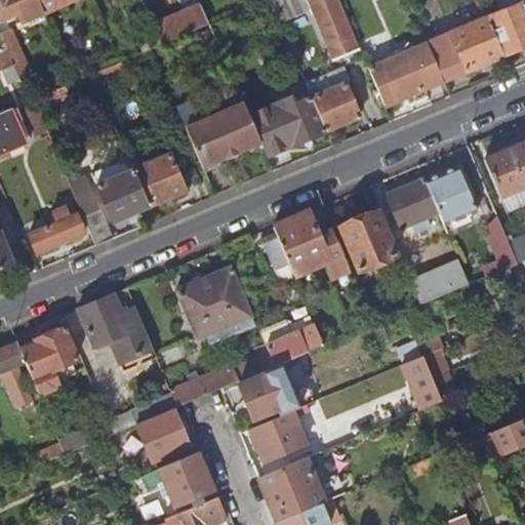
[(0,0),(0,17),(1,22),(0,22),(0,31),(1,34),(15,66),(27,90),(37,86),(7,19),(21,14),(25,22),(46,12),(40,0),(0,0)]
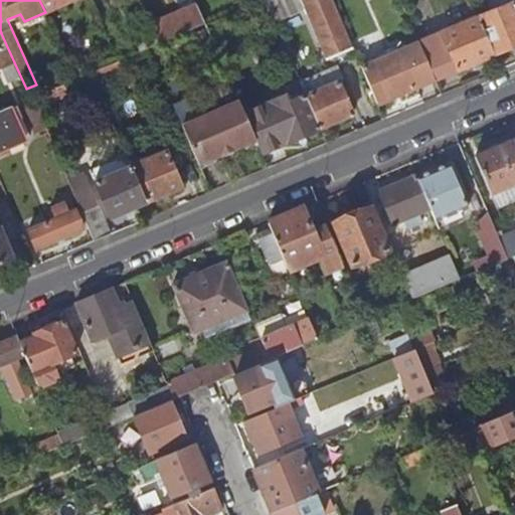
[(39,0),(45,12),(45,13),(73,0),(39,0)]
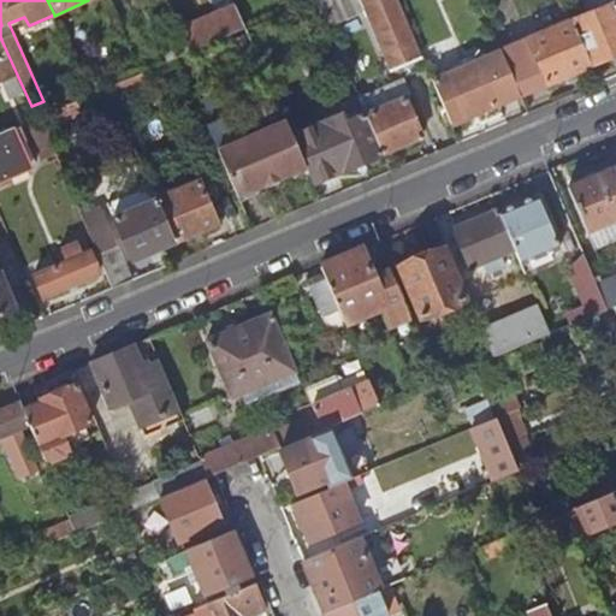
[(318,0),(319,0),(324,13),(354,0),(318,0)]
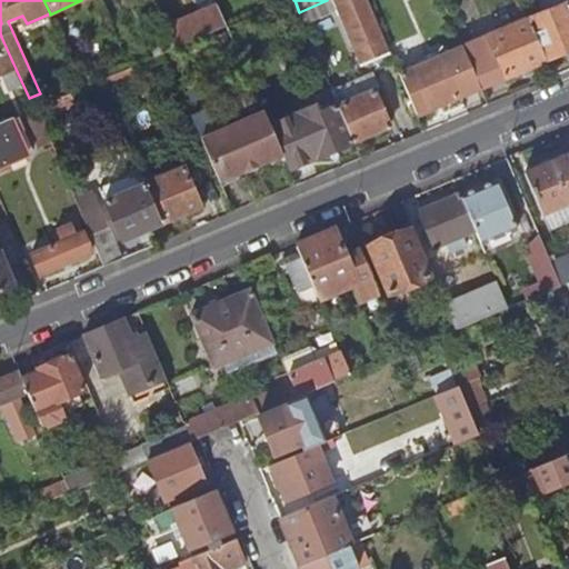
[(335,0),(363,67),(392,55),(369,0),(335,0)]
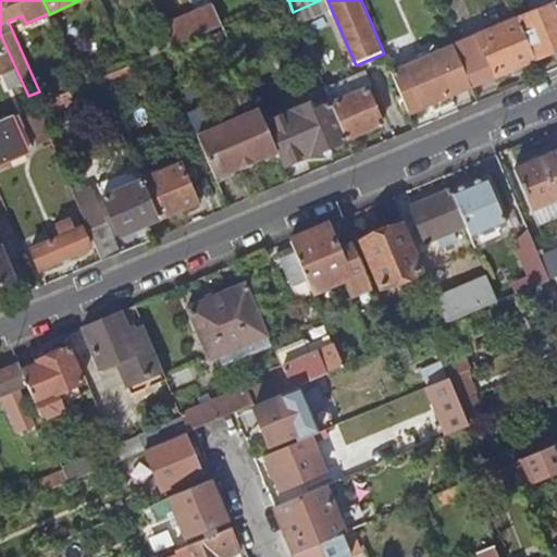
[(556,4),(519,22),(535,61),(556,51),(556,4)]
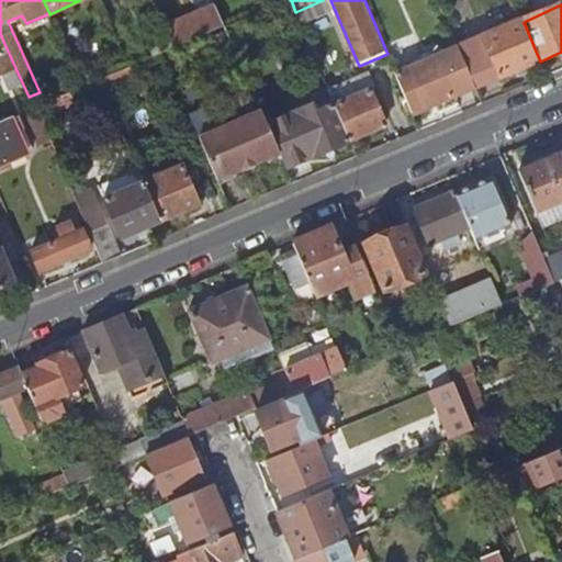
[(170,33),(178,48),(227,27),(218,7),(168,29),(170,33)]
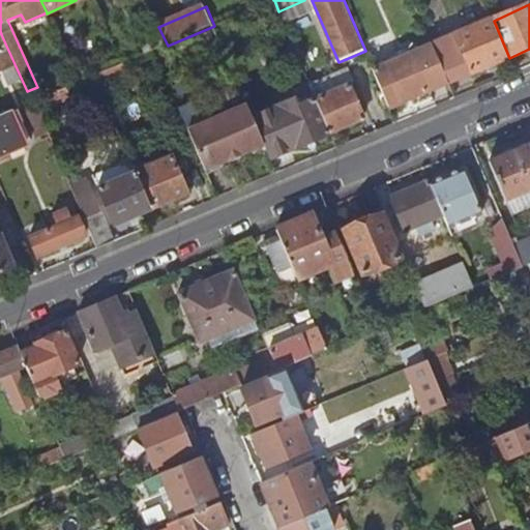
[(434,46),(449,84),(509,58),(494,21),(434,46)]
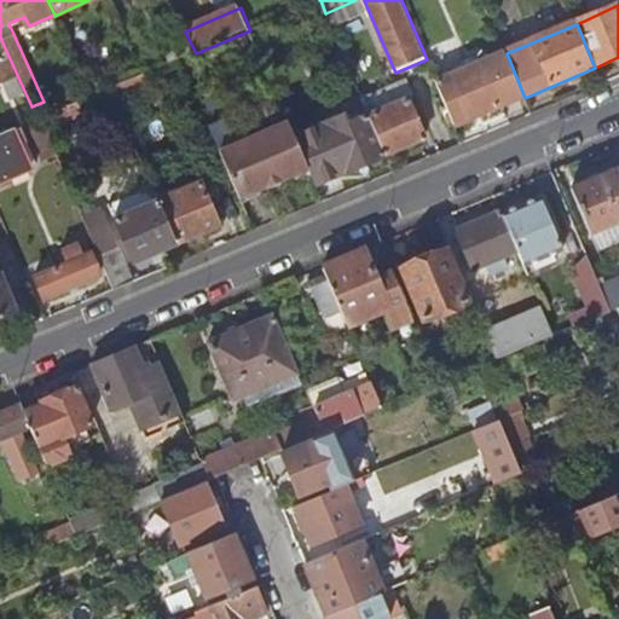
[(166,46),(173,63),(181,58),(196,53),(187,36),(166,46)]
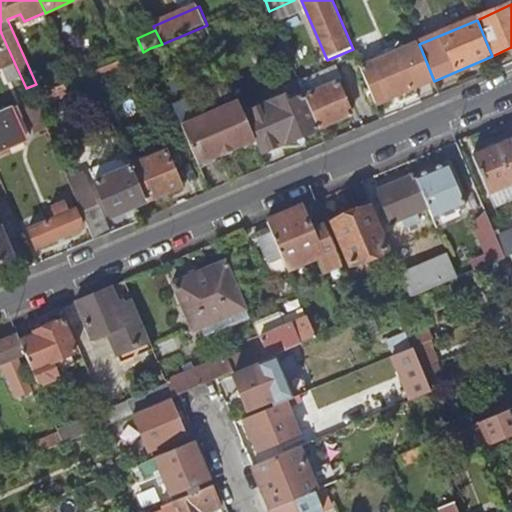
[(0,33),(0,70),(15,64),(1,33),(0,33)]
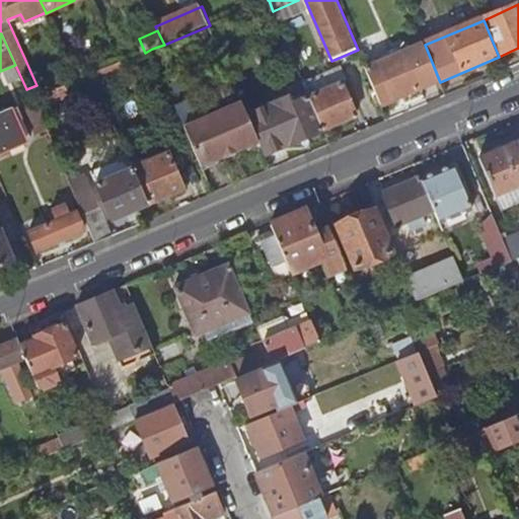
[(366,70),(382,108),(420,92),(419,92),(441,83),(440,82),(425,45),(366,70)]
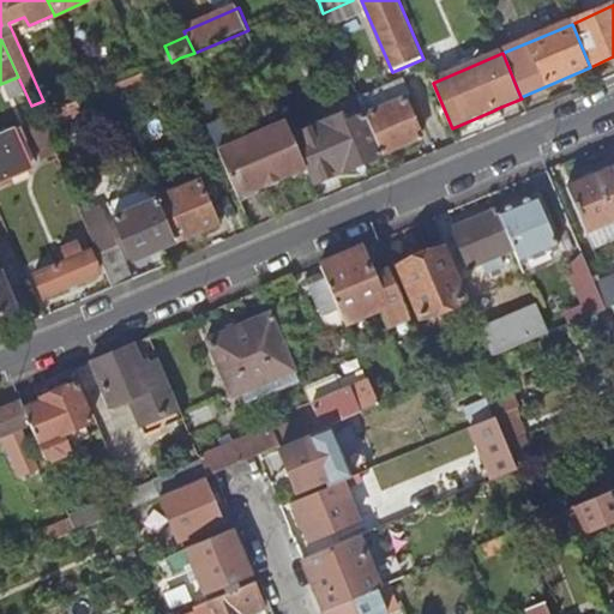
[(112,88),(118,101),(148,88),(143,74),(112,88)]
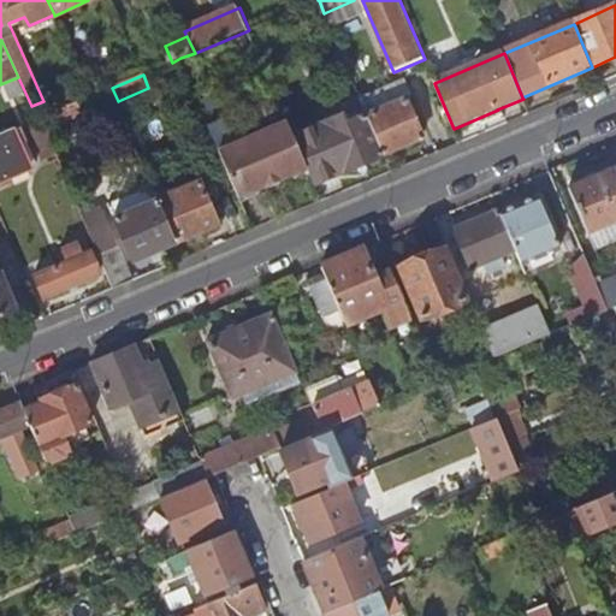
[(367,116),(385,157),(424,141),(406,100),(367,116)]
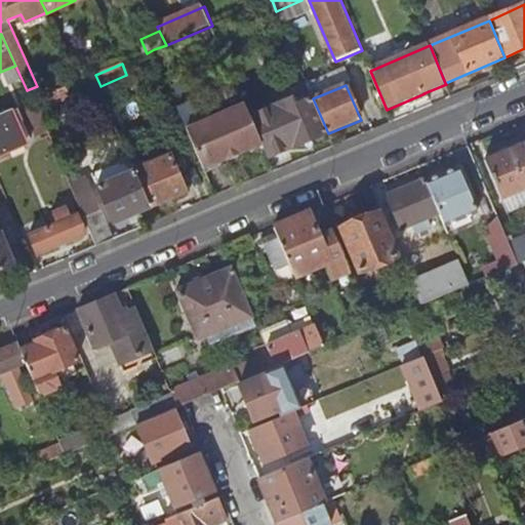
[(68,86),(36,99),(38,105),(40,110),(72,96),(68,86)]
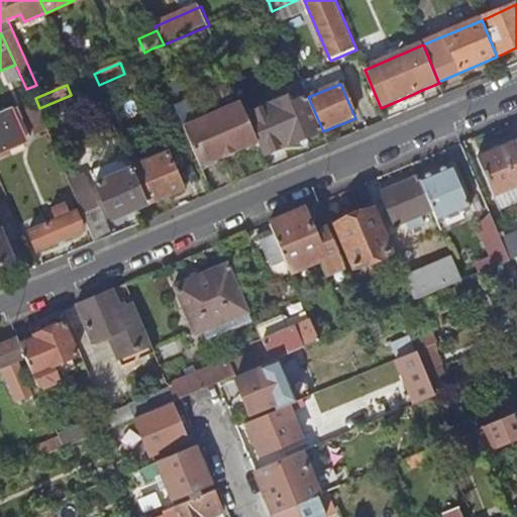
[(274,112),(289,146),(323,131),(308,97),(274,112)]
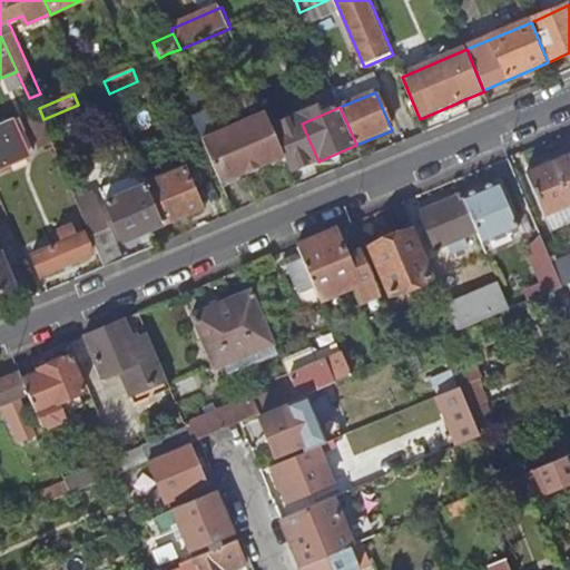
[(203,139),(222,185),(285,157),(267,112),(203,139)]
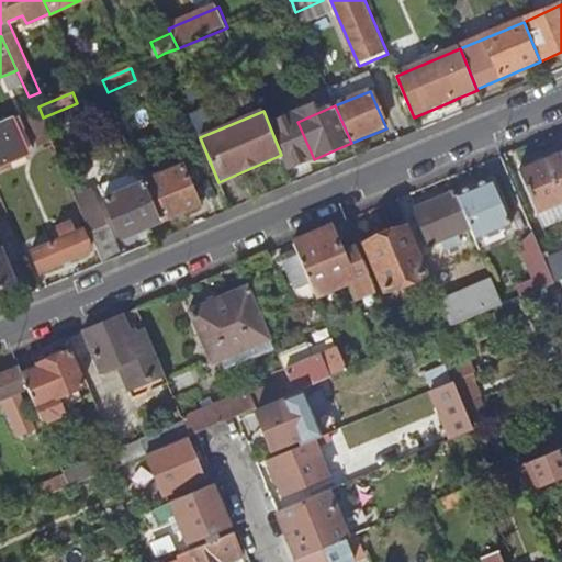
[(27,117),(40,147),(53,142),(43,117),(41,112),(27,117)]
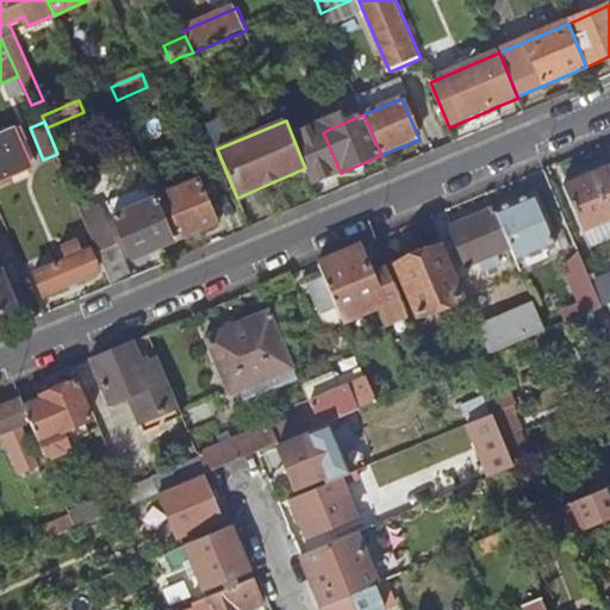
[(17,129),(31,166),(37,163),(23,126),(17,129)]
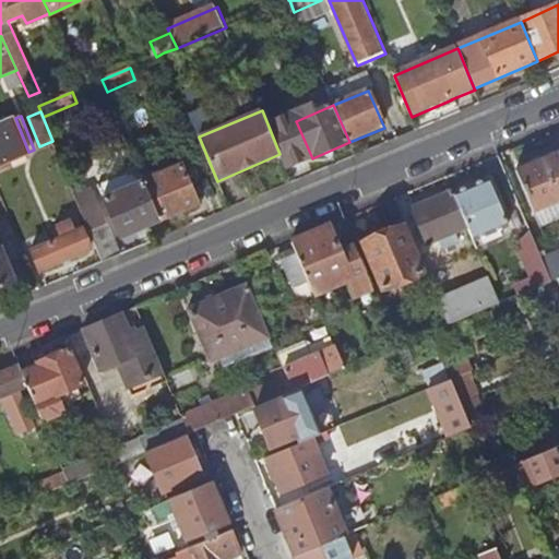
[(0,123),(0,164),(28,152),(15,118),(0,123)]
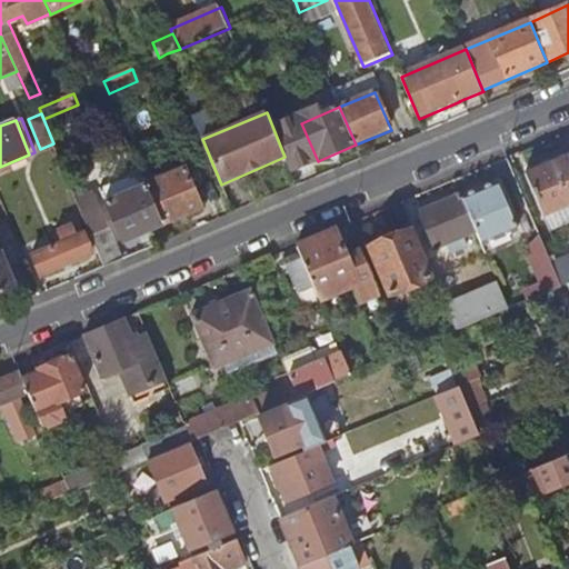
[(526,177),(543,217),(568,206),(568,159),(526,177)]
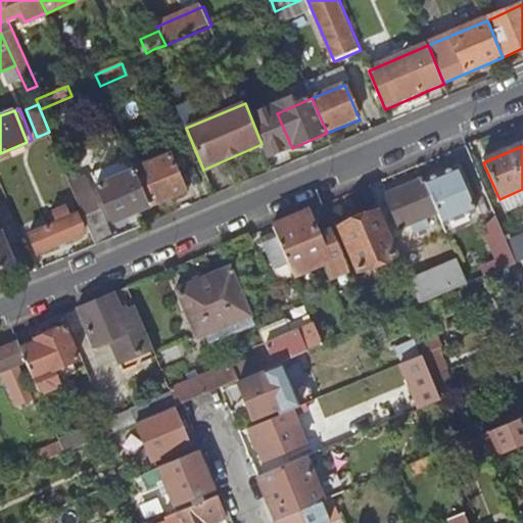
[(171,154),(134,170),(150,207),(186,192),(171,154)]
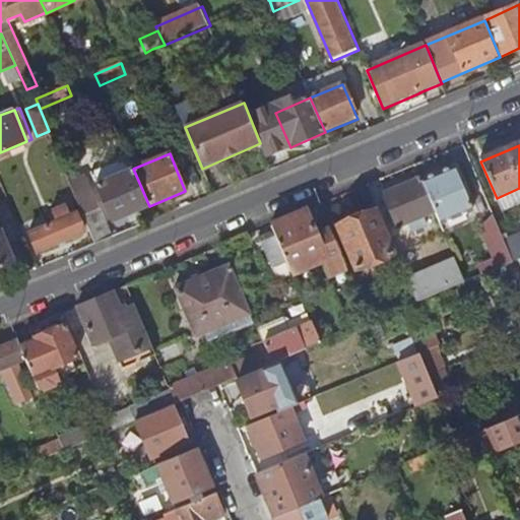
[(92,173),(113,221),(149,206),(133,169),(129,158),(92,173)]
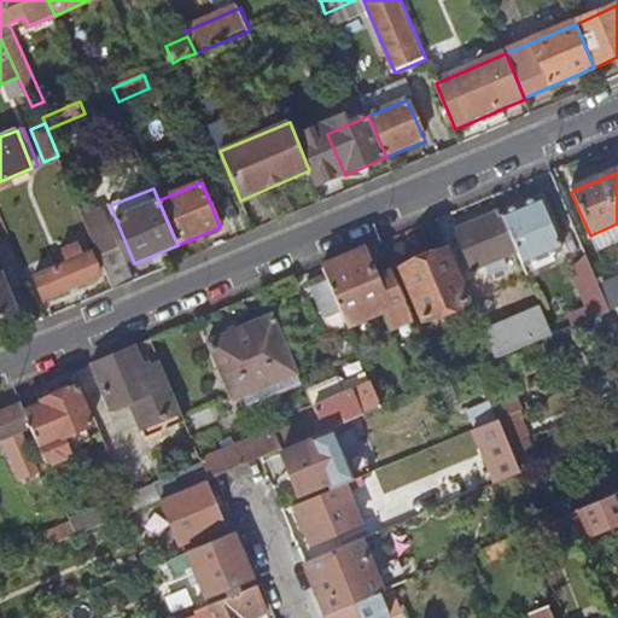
[(501,214),(518,251),(525,268),(564,252),(540,198),(501,214)]
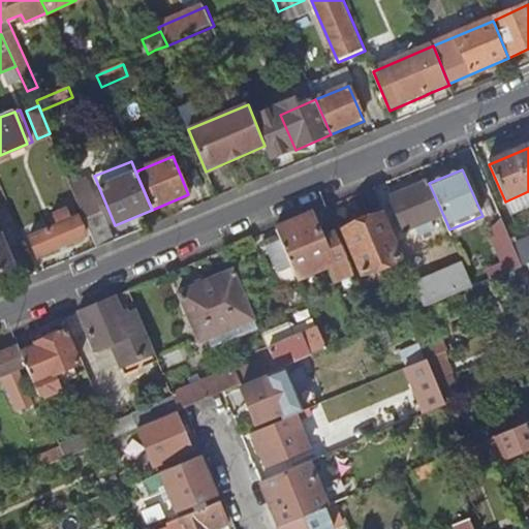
[(72,187),(98,249),(114,243),(101,213),(98,214),(85,182),(72,187)]
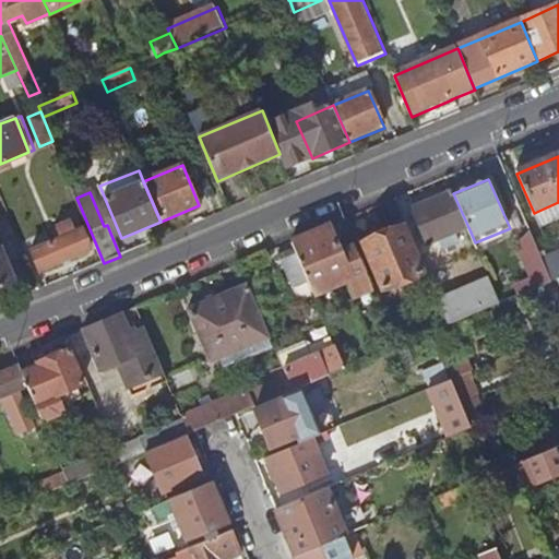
[(414,210),(428,244),(439,239),(444,251),(460,245),(455,233),(468,227),(453,193),(414,210)]
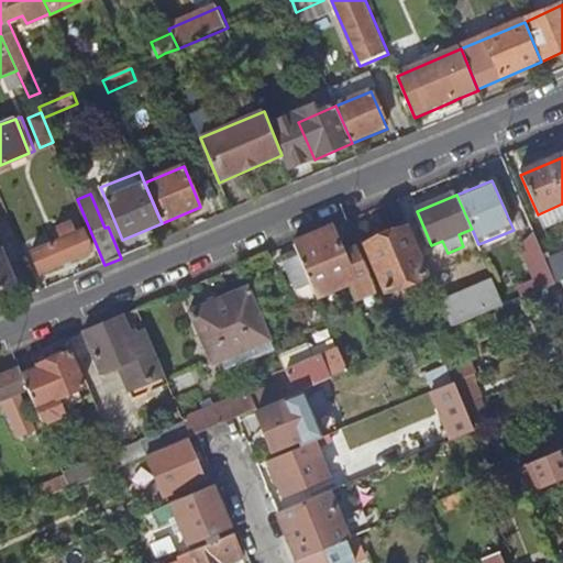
[(61,242),(32,254),(40,275),(90,253),(83,233),(72,238),(67,228),(56,232),(61,242)]
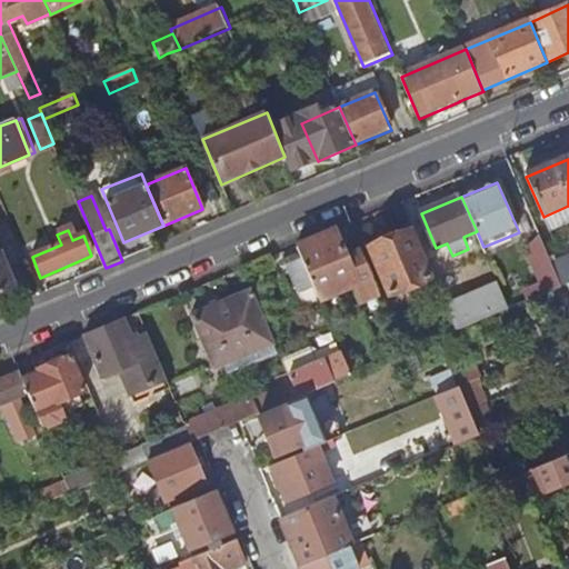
[(369,248),(390,296),(431,278),(411,230),(369,248)]
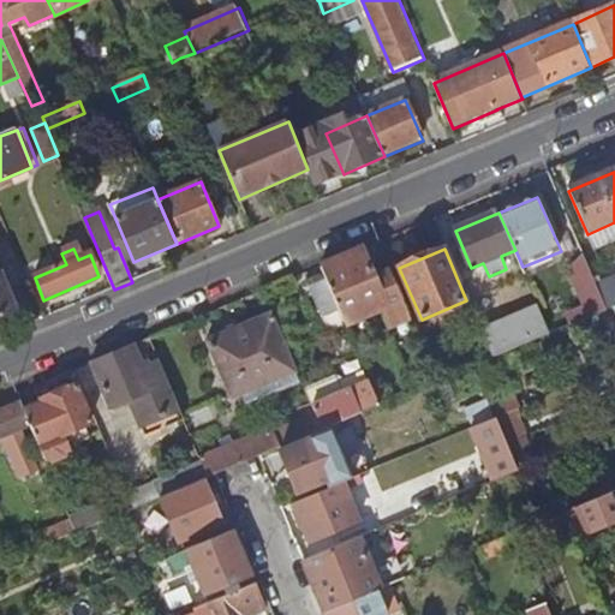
[(327,281),(346,324),(381,309),(389,328),(411,320),(390,272),(374,279),(362,251),(321,268),(327,281)]
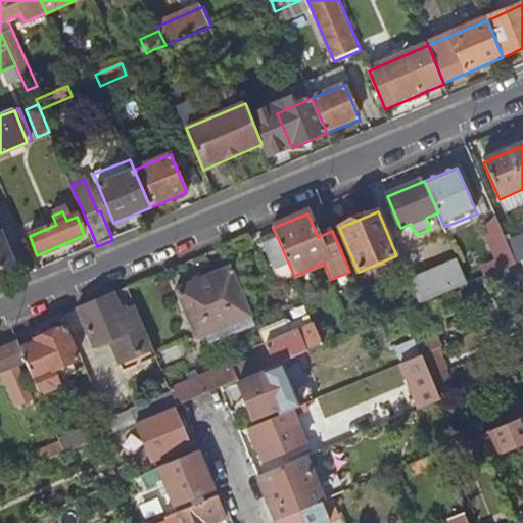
[(491,245),(500,273),(518,265),(509,244),(496,218),(482,224),(491,245)]
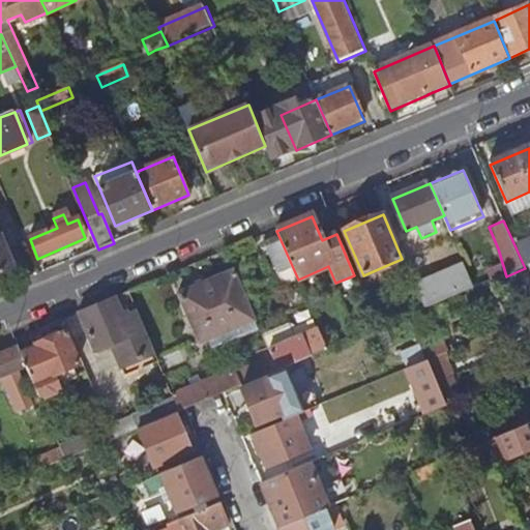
[(0,273),(13,268),(1,236),(0,236),(0,273)]
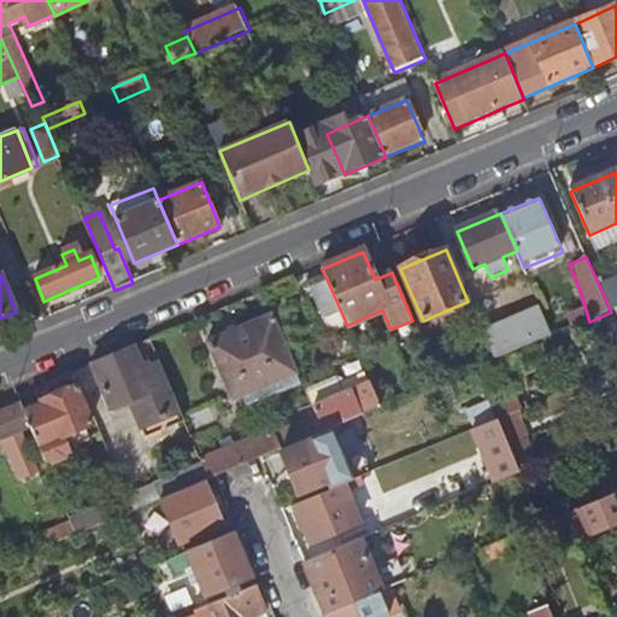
[(313,297),(329,333),(347,325),(328,282),(306,291),(309,299),(313,297)]
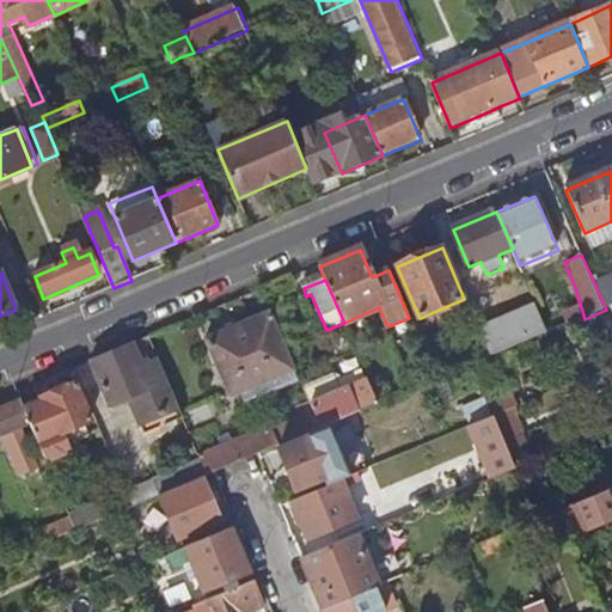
[(595,286),(606,310),(611,306),(611,291),(607,281),(595,286)]
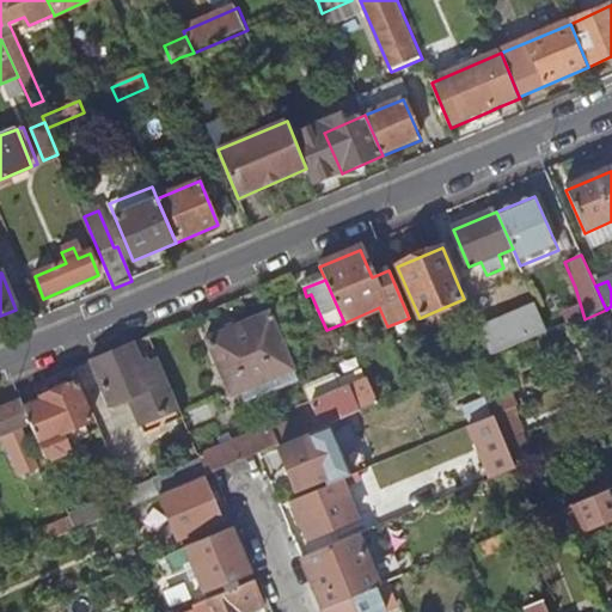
[(482,331),(493,357),(549,334),(539,312),(499,330),(496,325),(482,331)]
